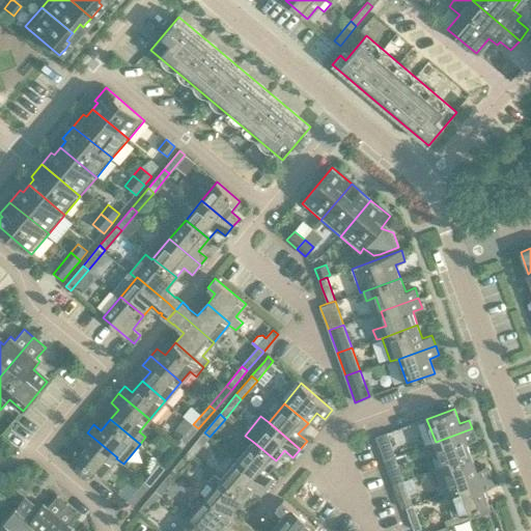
[(198,428),(193,424),(177,443),(183,447),(198,428)]
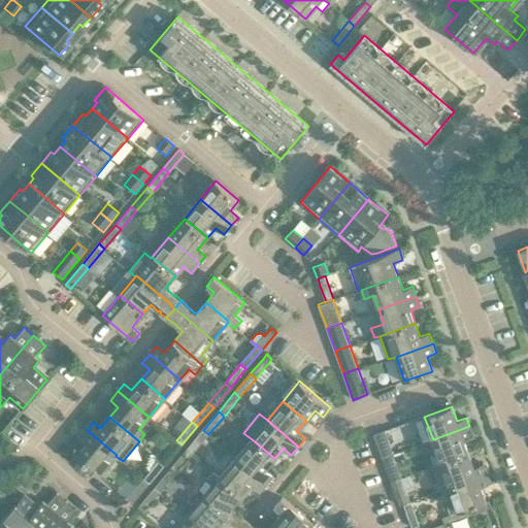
[(438,455),(430,458),(433,466),(468,453),(464,441),(473,437),(469,426),(433,439),(438,455)]
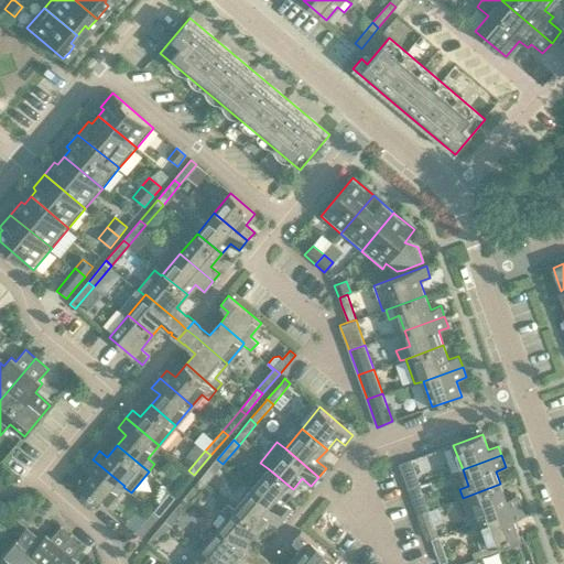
[(91,476),(82,488),(106,508),(123,487),(125,486),(93,459),(84,469),(91,476)]
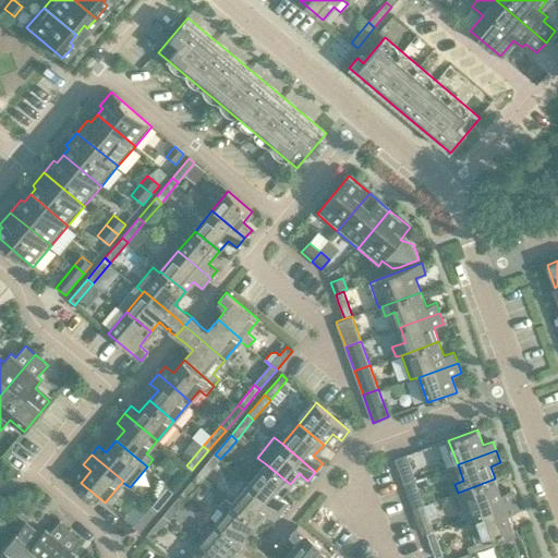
[(219,460),(213,456),(196,475),(203,480),(219,460)]
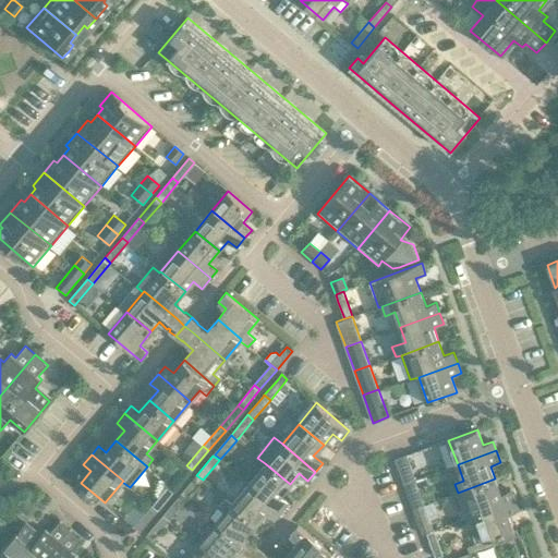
[(407,456),(395,460),(404,484),(415,480),(407,456)]
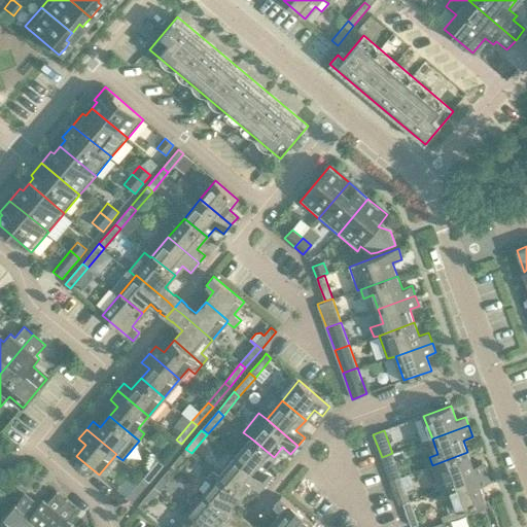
[(265,468),(274,457),(250,437),(235,457),(266,484),(272,476),(265,468)]
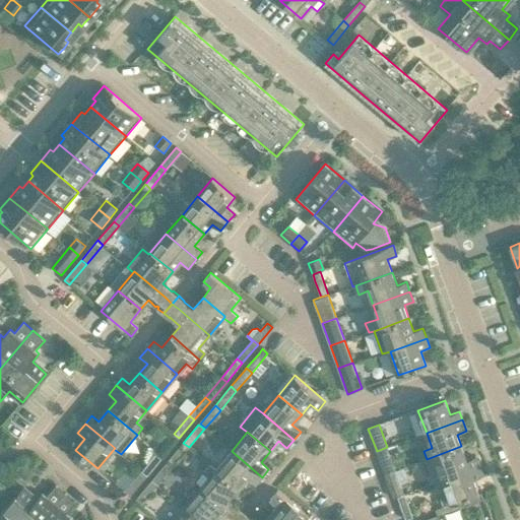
[(179,438),(174,434),(157,452),(164,457),(179,438)]
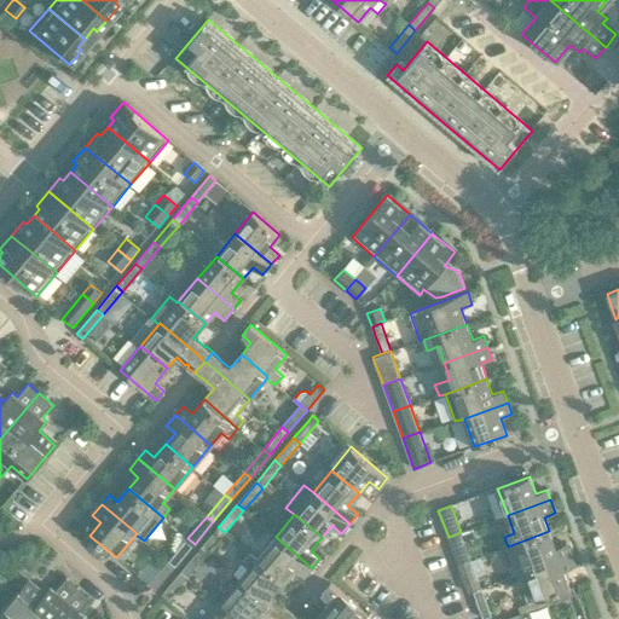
[(202,545),(198,549),(206,555),(225,532),(218,527),(202,545)]
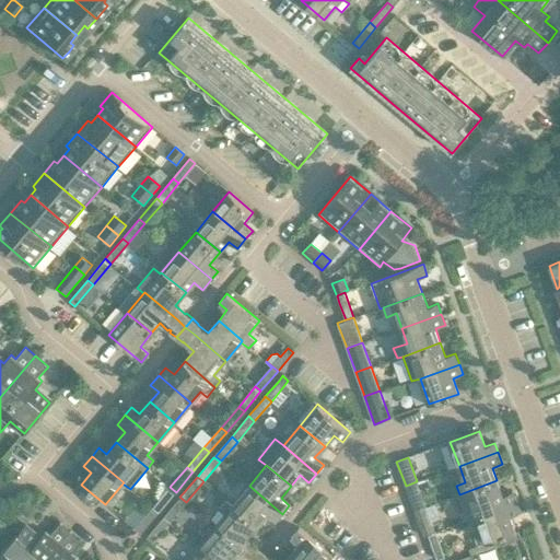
[(512,492),(502,496),(497,480),(459,494),(459,496),(458,496),(465,513),(462,514),(464,521),(477,515),(515,501),(512,492)]
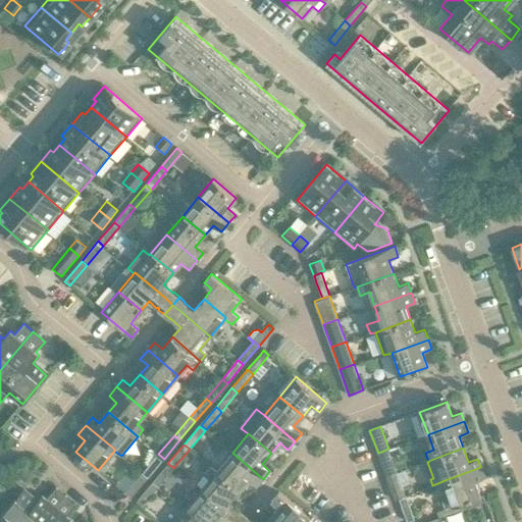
[(386,476),(398,472),(388,449),(378,453),(386,476)]
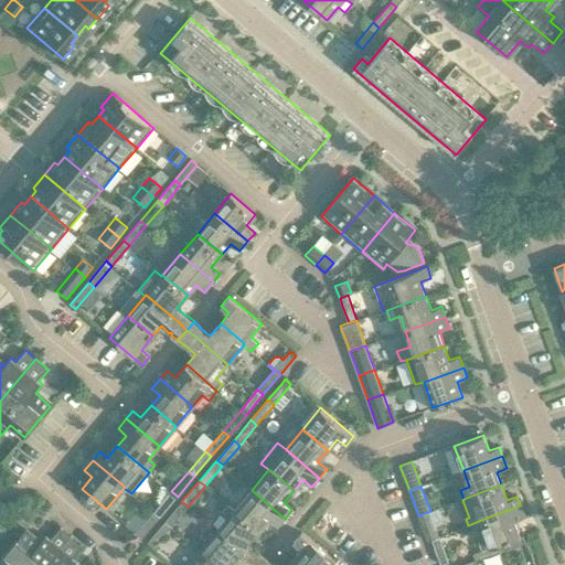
[(277,528),(285,519),(252,490),(234,511),(259,531),(268,520),(277,528)]
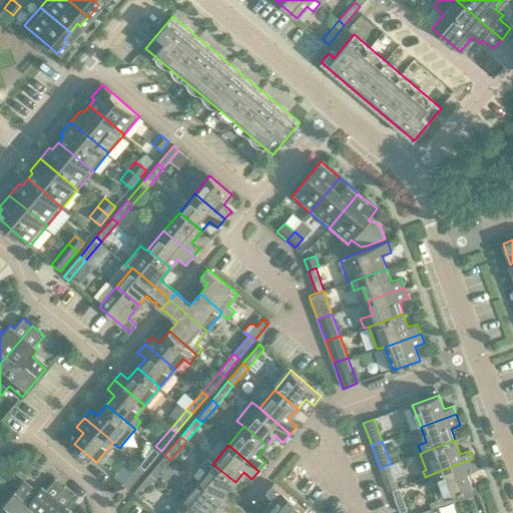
[(139,465),(145,470),(161,451),(155,446),(139,465)]
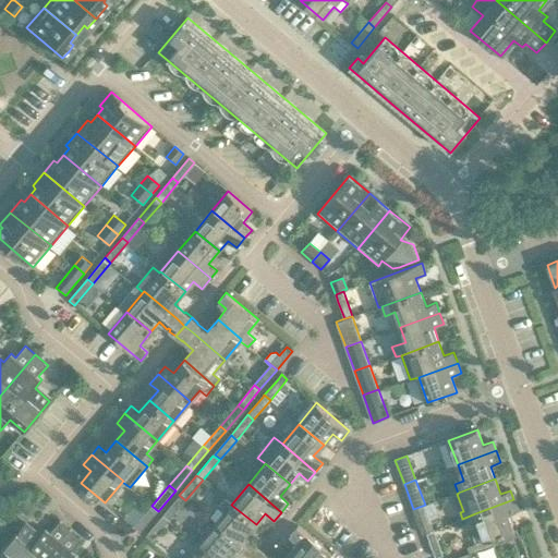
[(185,500),(179,495),(176,500),(164,514),(169,520),(185,500)]
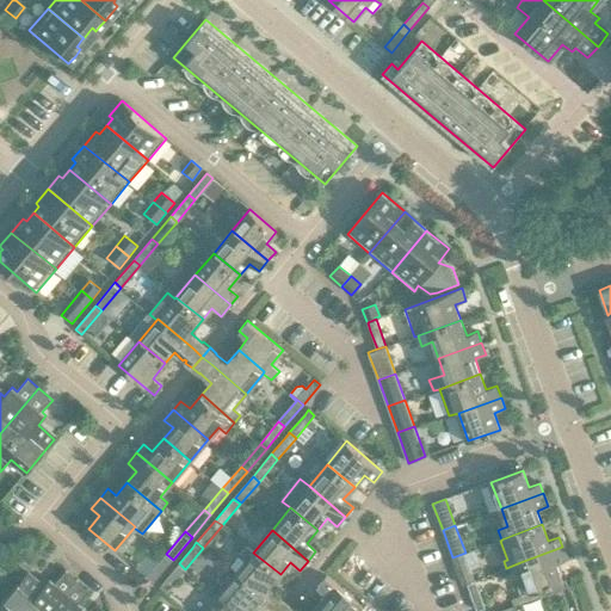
[(253,553),(247,545),(239,556),(246,561),(235,574),(278,610),(281,610),(288,603),(269,587),(281,574),(253,553)]
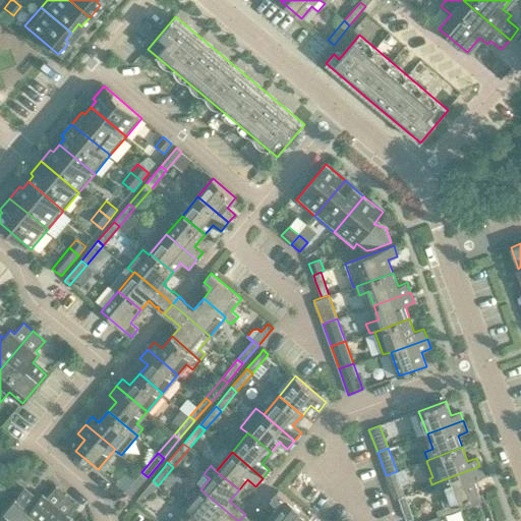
[(483,477),(479,466),(444,479),(450,495),(441,498),(444,507),(478,494),(474,481),(483,477)]
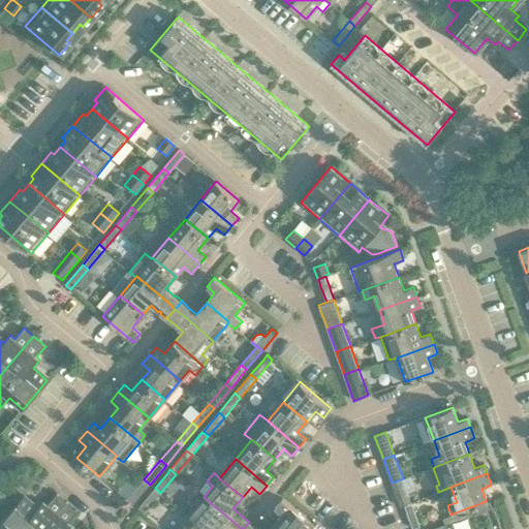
[(392,483),(400,506),(411,502),(409,496),(403,478),(392,483)]
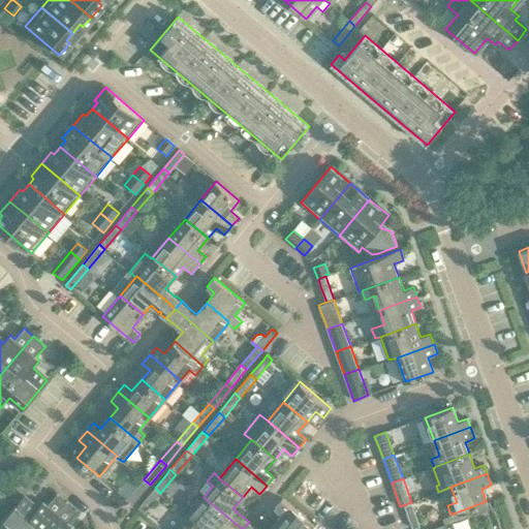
[(133,504),(149,486),(143,481),(128,499),(133,504)]
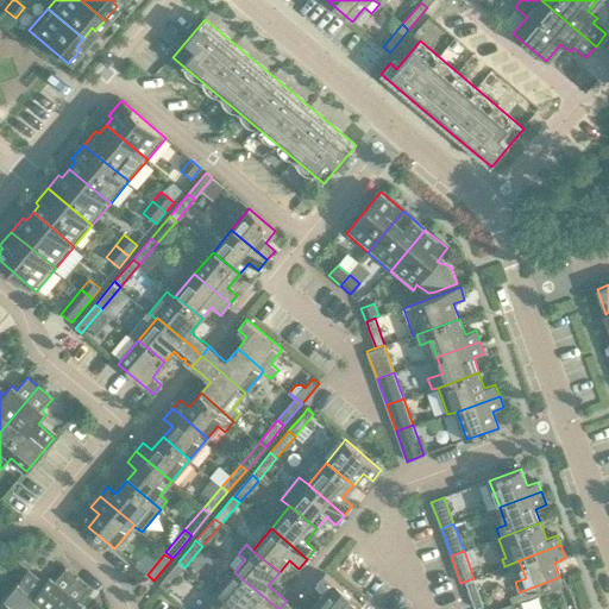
[(179,562),(165,578),(171,583),(184,567),(179,562)]
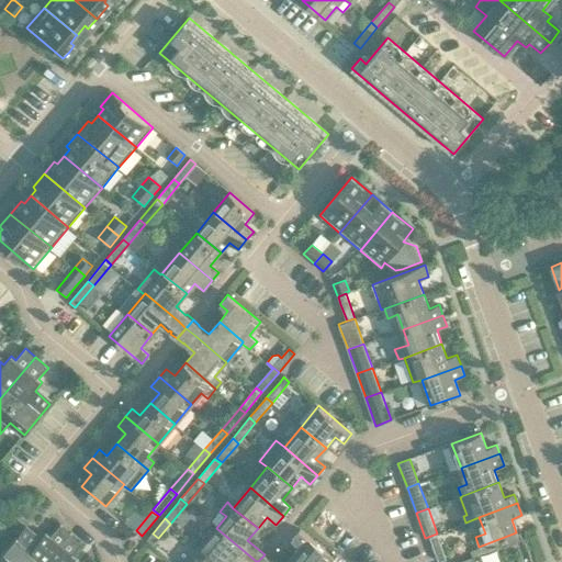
[(47,561),(71,534),(60,525),(51,536),(46,532),(38,540),(25,529),(0,558),(4,561),(47,561)]
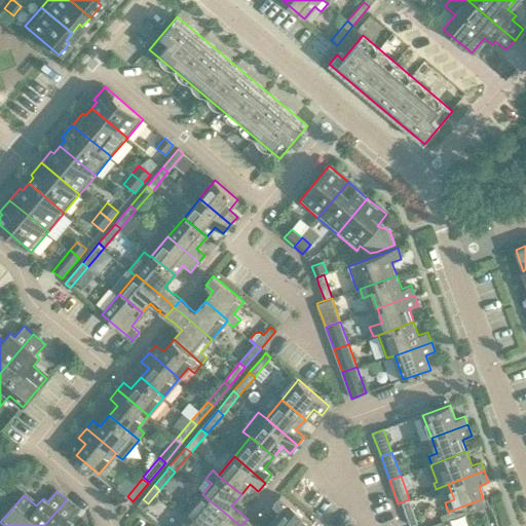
[(239,525),(202,494),(187,513),(201,525),(215,525),(218,523),(221,525),(239,525)]
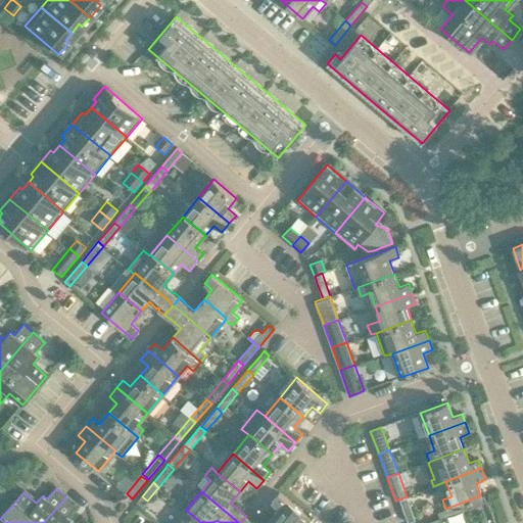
[(270,518),(276,522),(315,522),(311,519),(279,492),(272,502),(279,508),(270,518)]
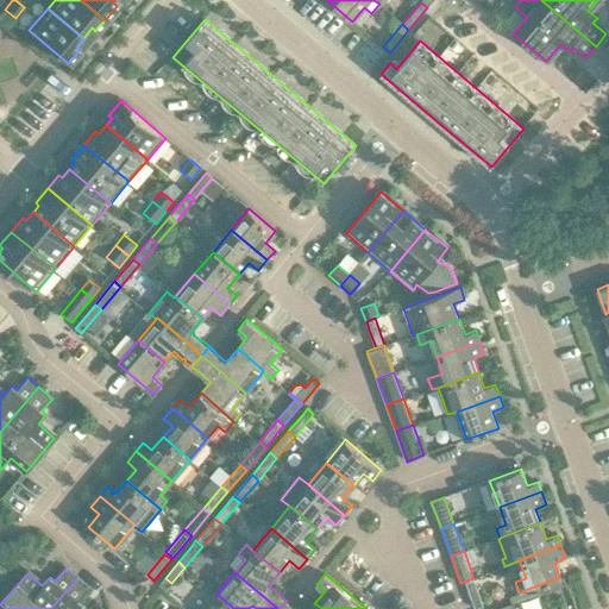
[(538,586),(540,595),(566,585),(564,577),(538,586)]
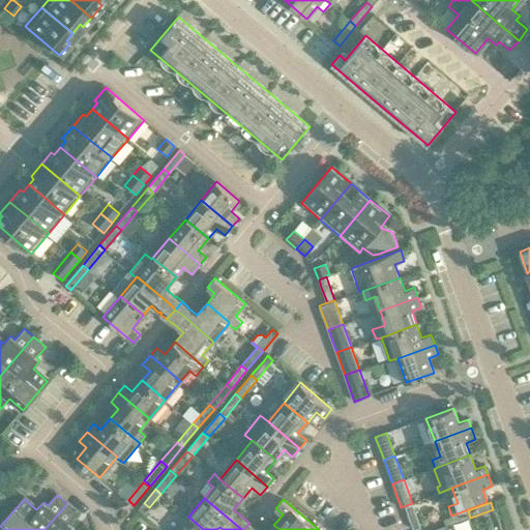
[(69,529),(72,527),(67,523),(77,511),(67,503),(45,529),(69,529)]
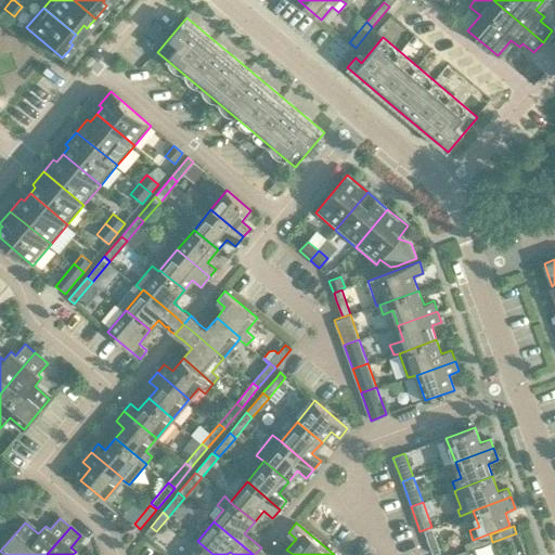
[(426,530),(434,553),(440,551),(433,528),(426,530)]
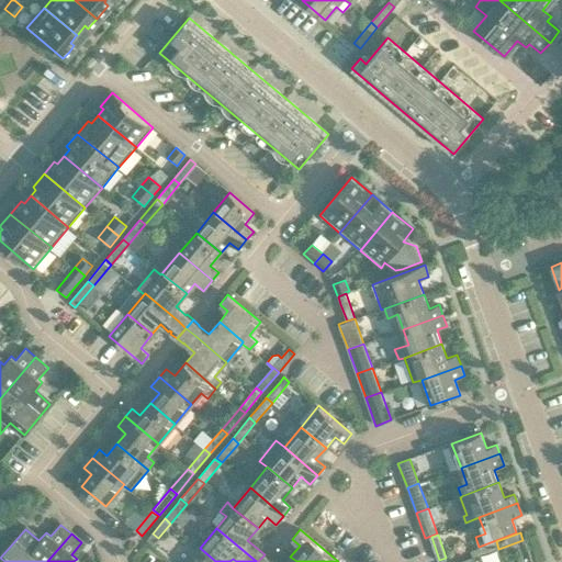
[(474,558),(498,549),(496,541),(480,548),(471,550),(474,558)]
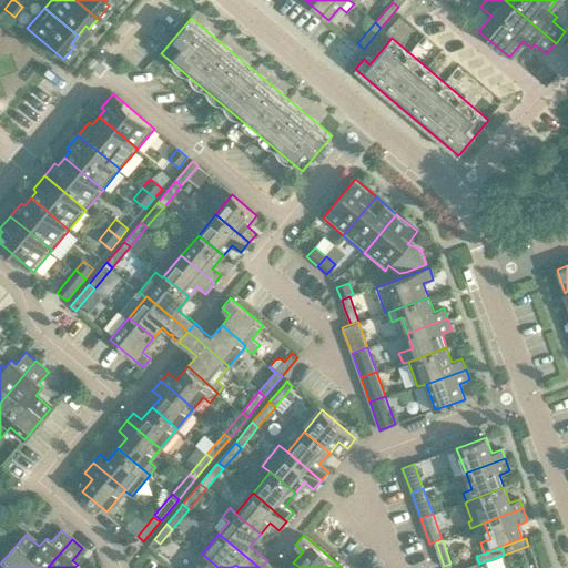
[(217,567),(202,554),(189,567),(217,567)]
